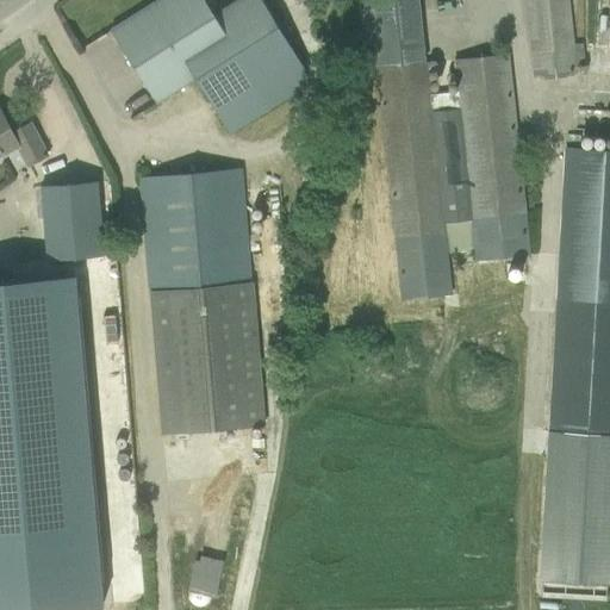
[(201,0),(159,0),(110,31),(155,105),(194,80),(218,118),(302,64),(260,0),(235,0),(211,16),(201,0)]
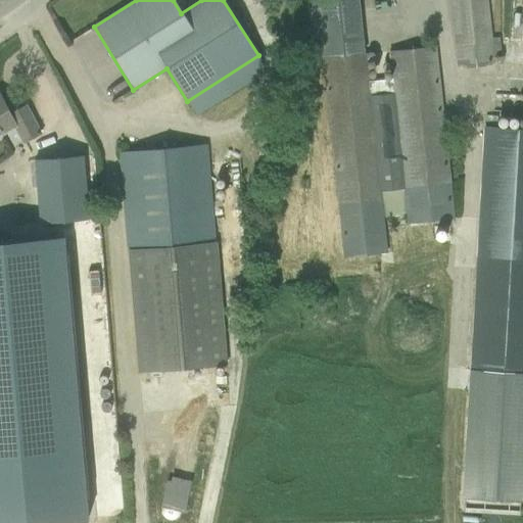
[(357,0),(305,0),(313,60),(321,59),(342,257),(386,252),(383,218),(380,191),(367,82),(357,0)]
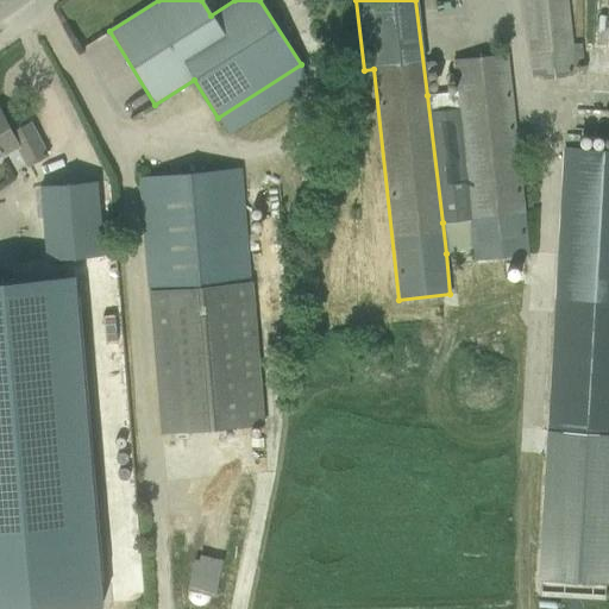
[(523,0),(532,77),(573,73),(565,0),(523,0)]
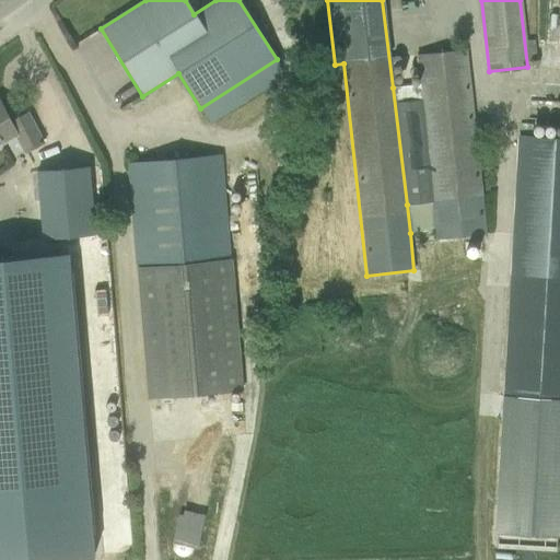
[(418,84),(393,88),(407,205),(410,233),(433,231),(434,241),(486,234),(465,50),(413,55),(418,84)]
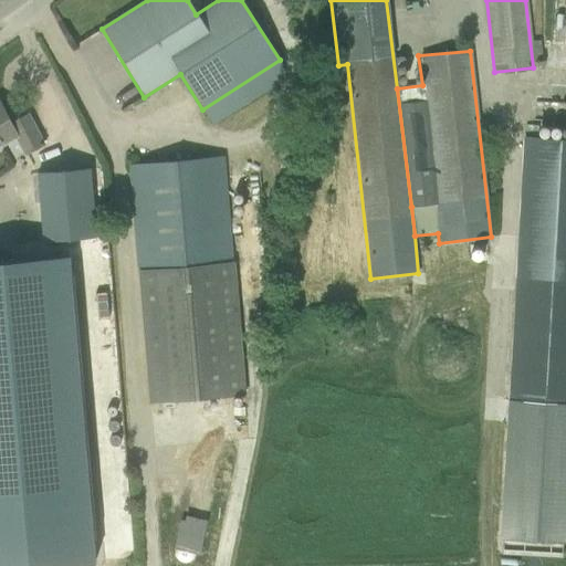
[(0,105),(0,146),(14,139),(23,156),(45,145),(28,112),(9,122),(0,105)]
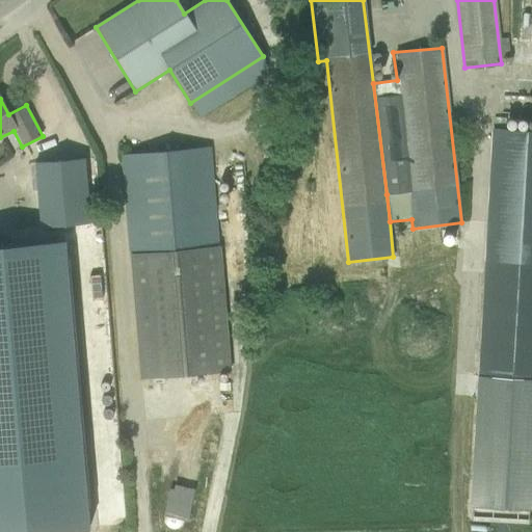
[(531,505),(531,131),(494,130),(479,376),(469,522),(528,524),(529,505),(531,505)]
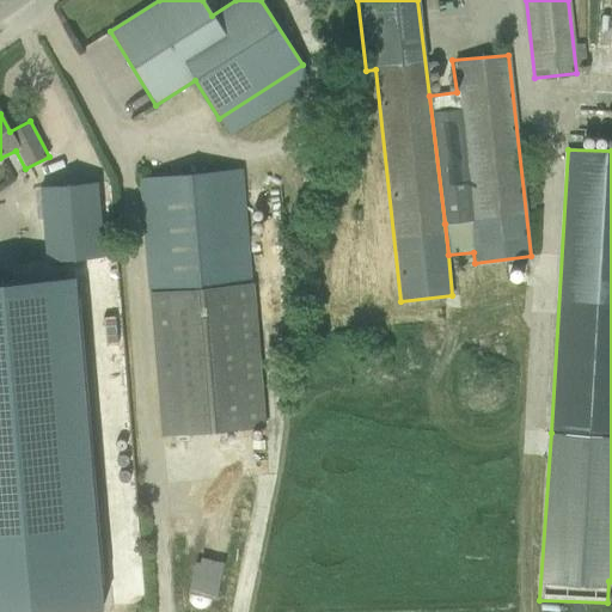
[(140,179),(160,436),(265,428),(254,283),(250,283),(240,171),(140,179)]
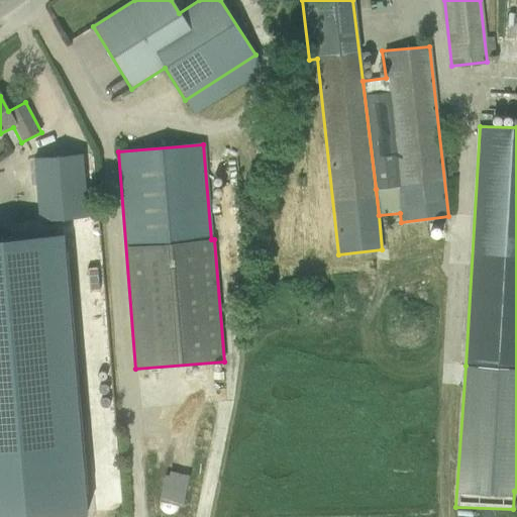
[(0,516),(41,516),(19,248),(42,246),(66,515),(125,511),(94,153),(31,160),(36,222),(0,225),(0,516)]
